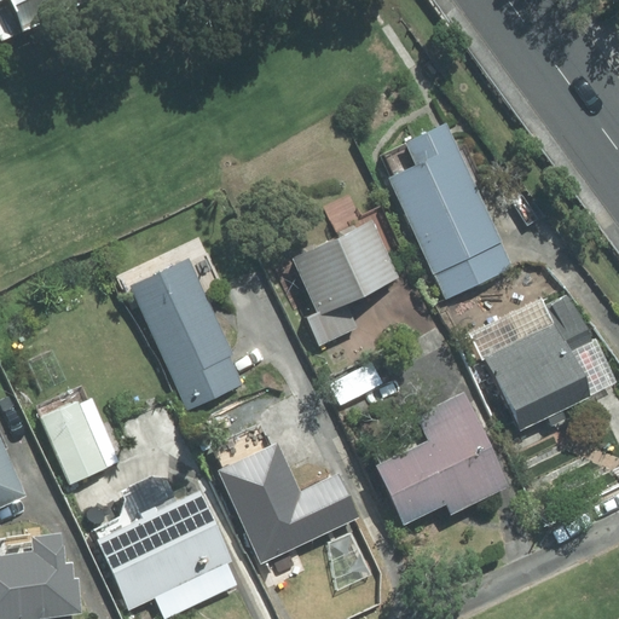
[(0,0),(0,21),(47,0),(0,0)]
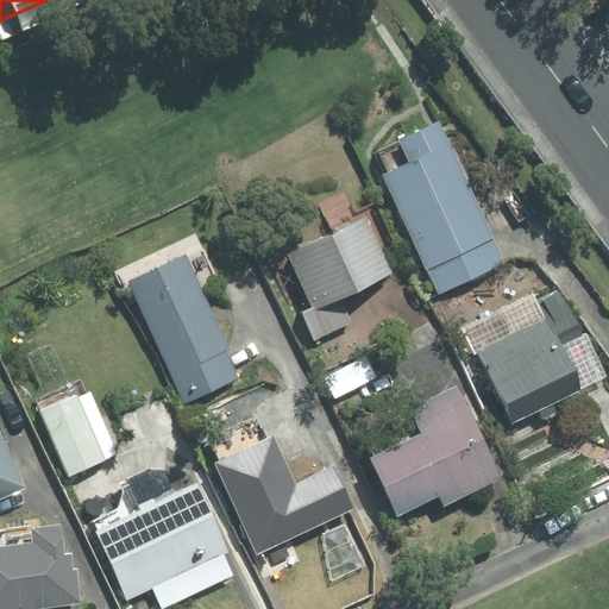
[(408,169),(384,179),(435,295),(502,267),(437,119),(395,137),(408,169)]
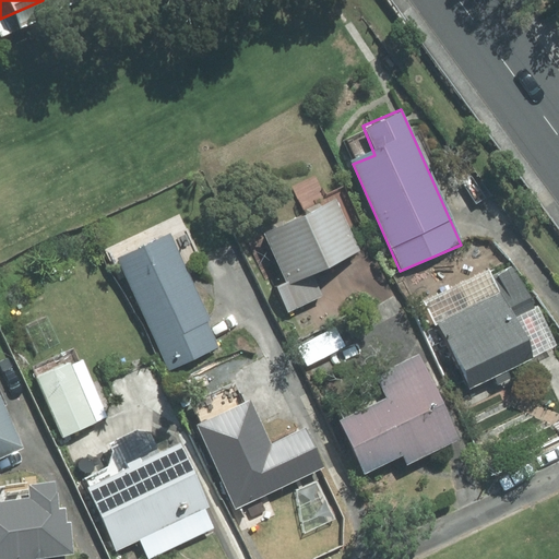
[(335,199),(262,233),(282,274),(271,278),(287,314),(323,298),(312,273),(359,251),(335,199)]
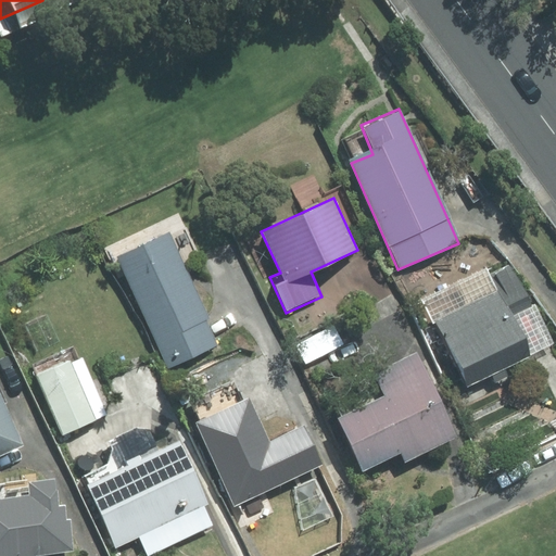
[(165,241),(116,263),(166,370),(214,348),(165,241)]
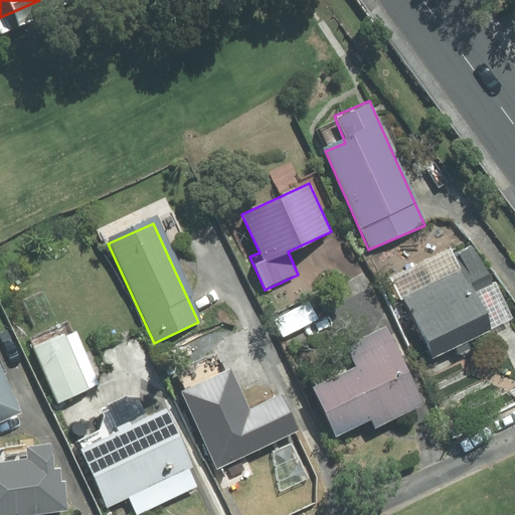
[(456,272),(402,301),(423,344),(481,315),(456,272)]
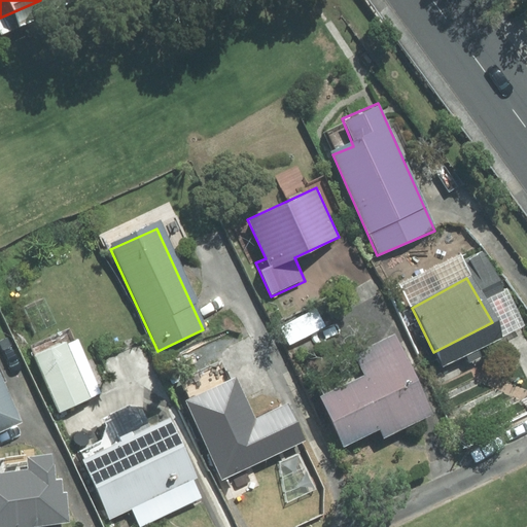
[(28,349),(58,414),(100,394),(70,330),(28,349)]
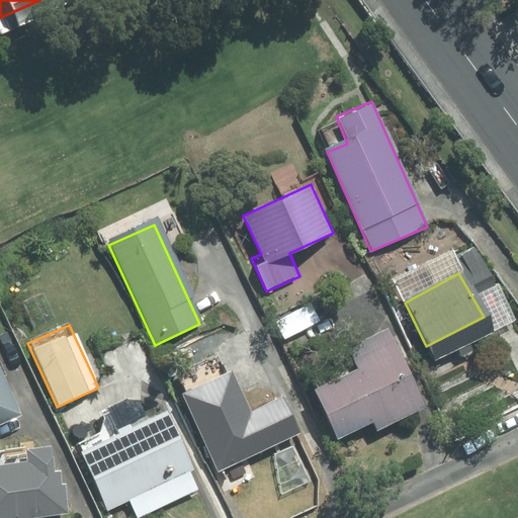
[(358,370),(311,391),(336,449),(418,414),(383,334),(348,349),(358,370)]
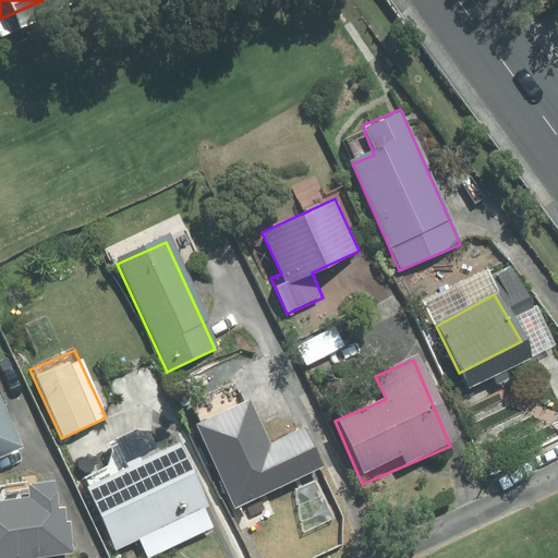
[(245,402),(192,425),(228,507),(318,468),(304,435),(267,451),(245,402)]
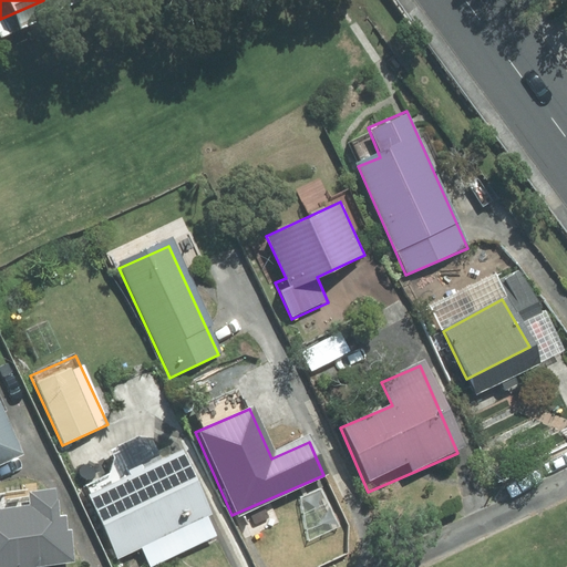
[(0,415),(0,465),(19,459),(0,415)]
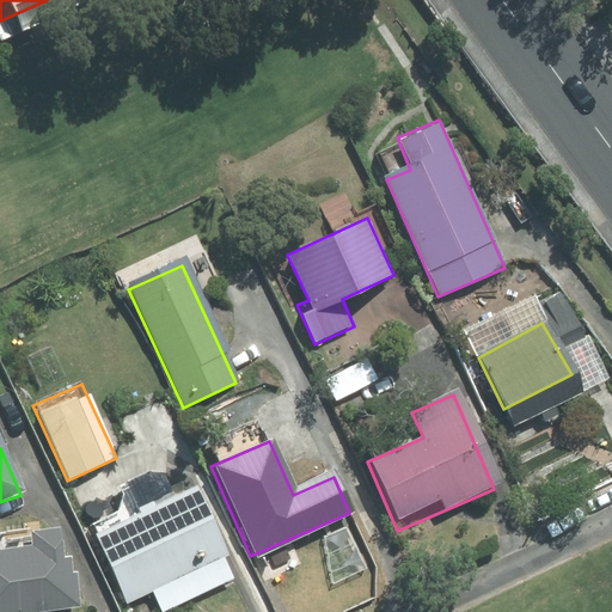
[(191,487),(92,533),(126,605),(225,558),(191,487)]
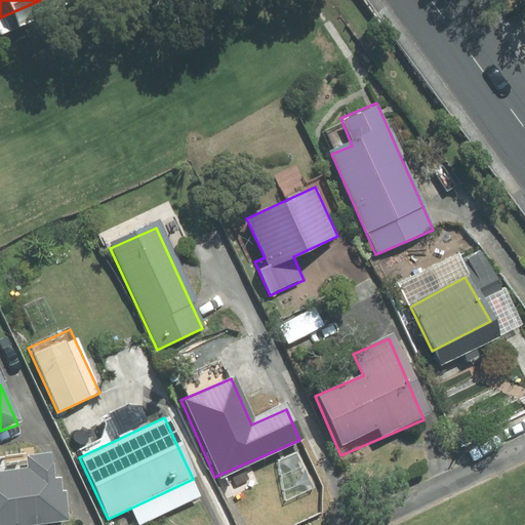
[(54,463),(0,472),(0,524),(31,524),(65,520),(54,463)]
